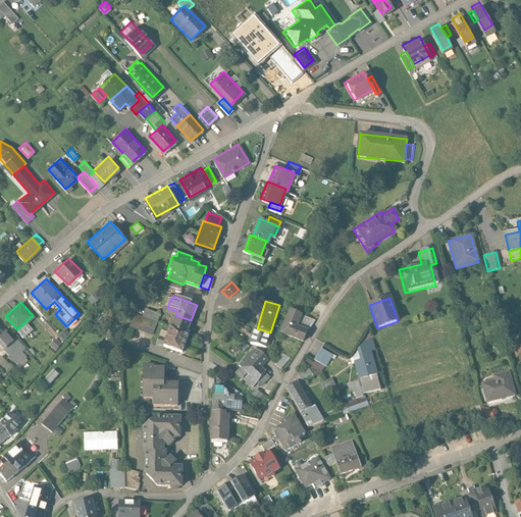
[(174,318),(170,327),(186,332),(191,320),(175,315),(176,311),(167,308),(164,314),(174,318)]
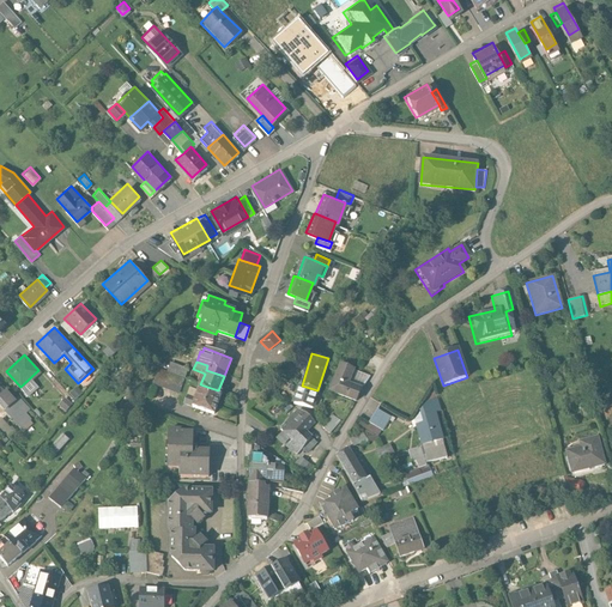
[(353,369),(339,364),(328,392),(355,402),(359,388),(347,383),(353,369)]
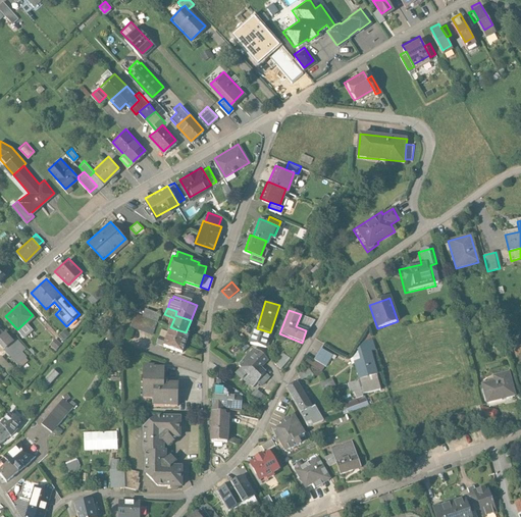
[(0,346),(2,349),(12,340),(0,326),(0,346)]
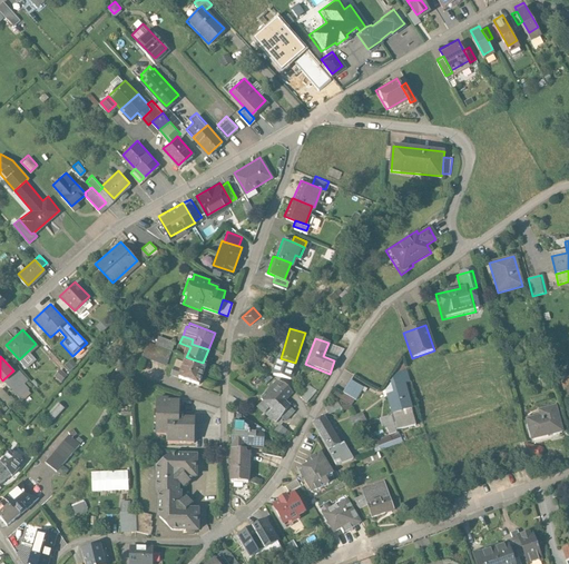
[(183,356),(175,377),(197,385),(205,364),(203,363),(186,357),(183,356)]
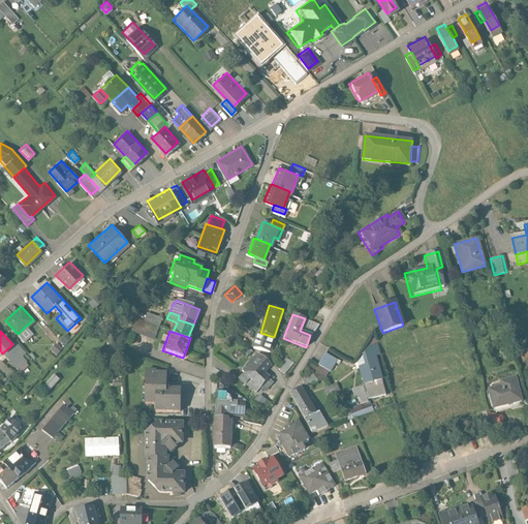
[(270,352),(274,337),(260,333),(256,331),(252,347),(270,352)]
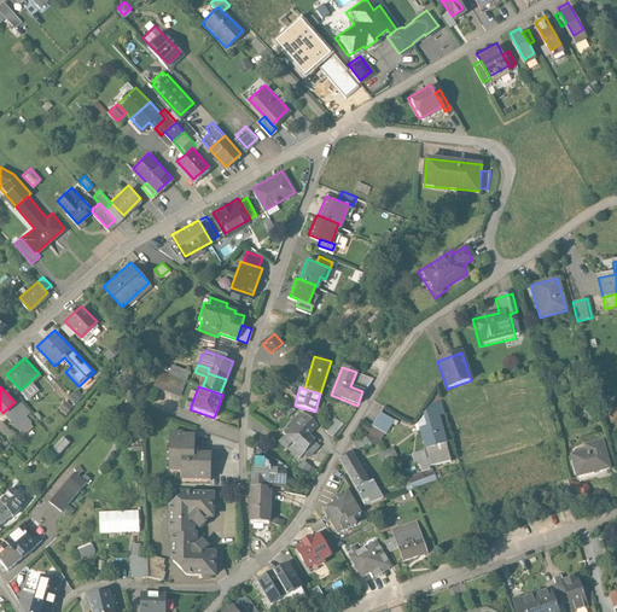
[(18,400),(15,402),(3,413),(21,432),(33,421),(27,417),(30,413),(18,400)]
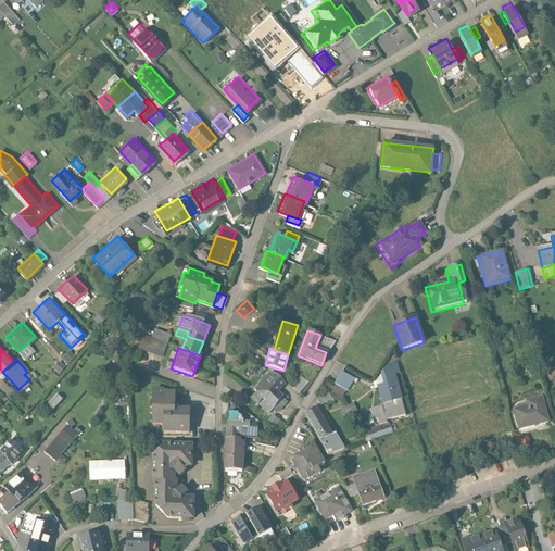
[(354,379),(341,372),(333,385),(347,392),(354,379)]
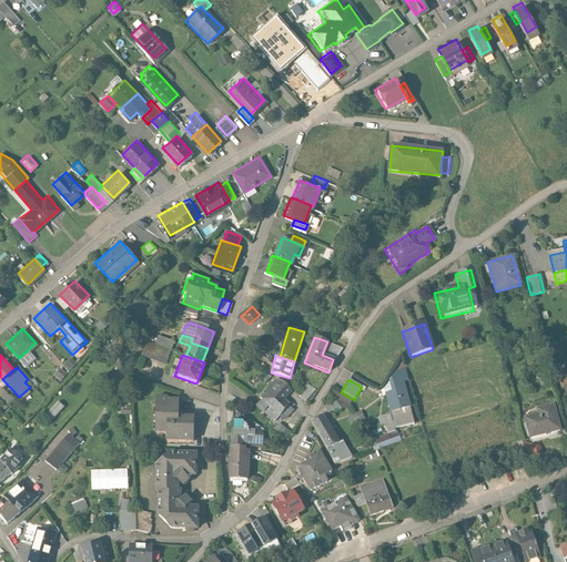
[(283,405),(290,396),(272,380),(264,389),(265,390),(270,395),(266,399),(279,409),(283,405)]
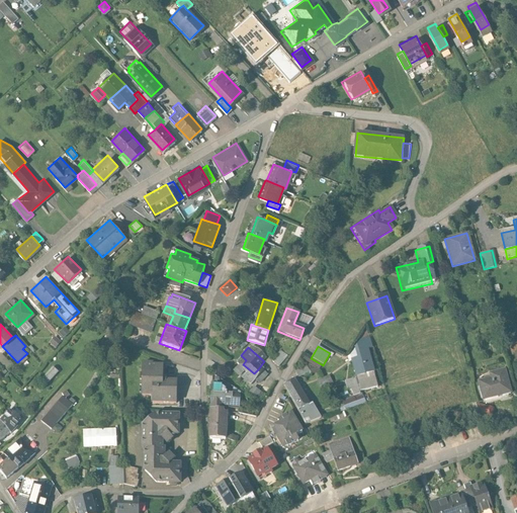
[(246,360),(242,356),(235,364),(239,368),(243,364),(246,360)]
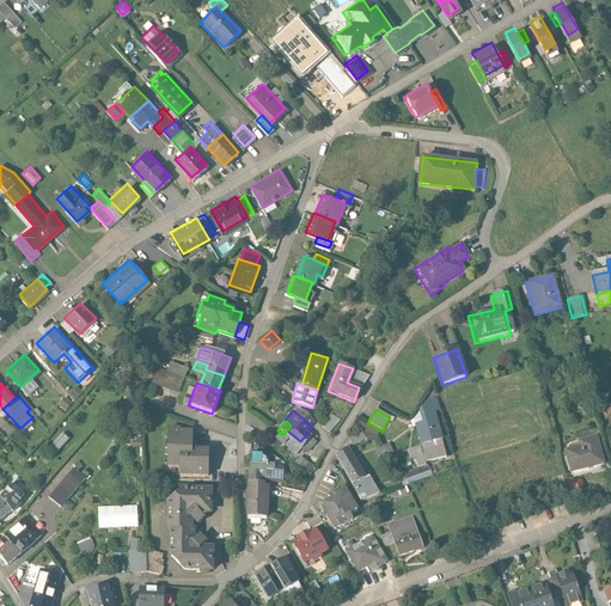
[(193,430),(169,430),(167,466),(178,467),(177,476),(209,477),(211,450),(193,448),(193,430)]
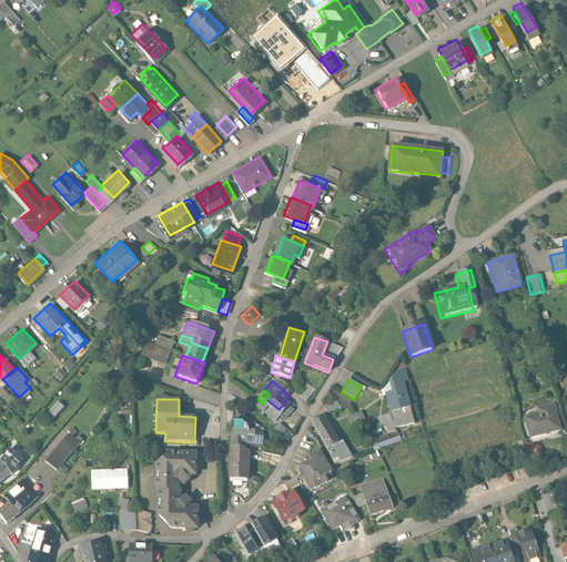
[(279,409),(266,399),(262,404),(261,406),(283,425),(293,414),(283,405),(279,409)]
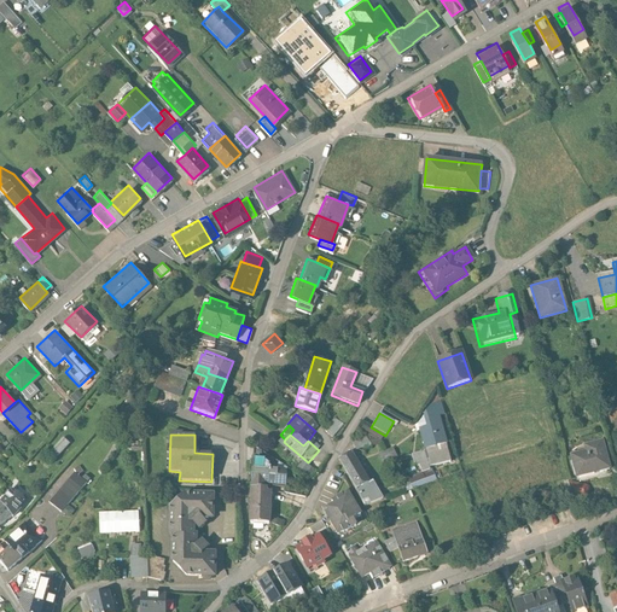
[(358,449),(370,443),(366,436),(354,442),(358,449)]
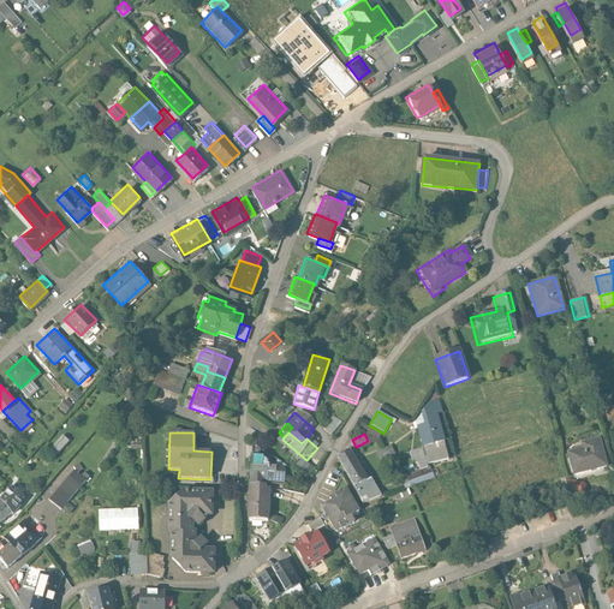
[(448,463),(439,434),(404,445),(411,467),(416,466),(419,479),(429,477),(427,469),(448,463)]
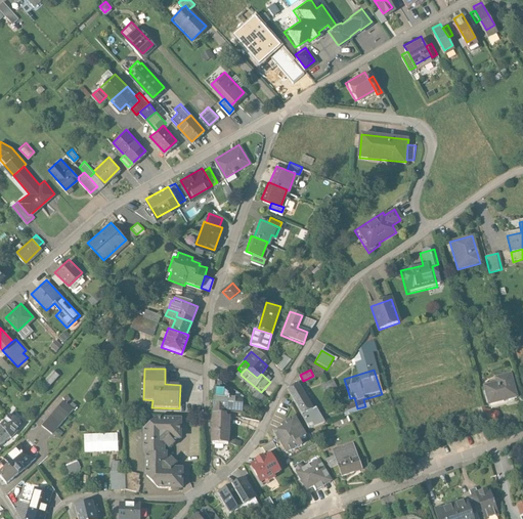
[(257,396),(261,392),(241,375),(236,372),(233,375),(257,396)]
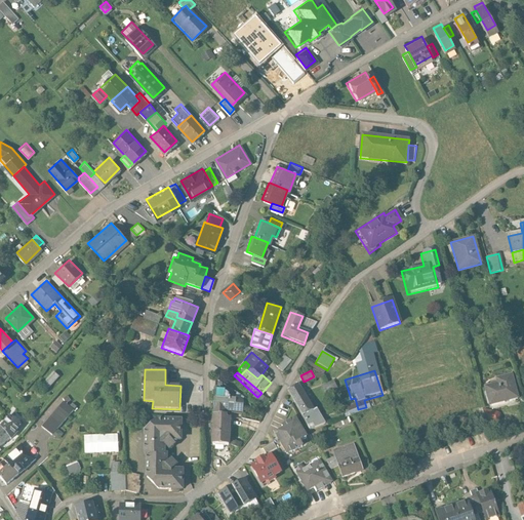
[(484,385),(488,404),(517,397),(511,372),(496,376),(497,382),(484,385)]
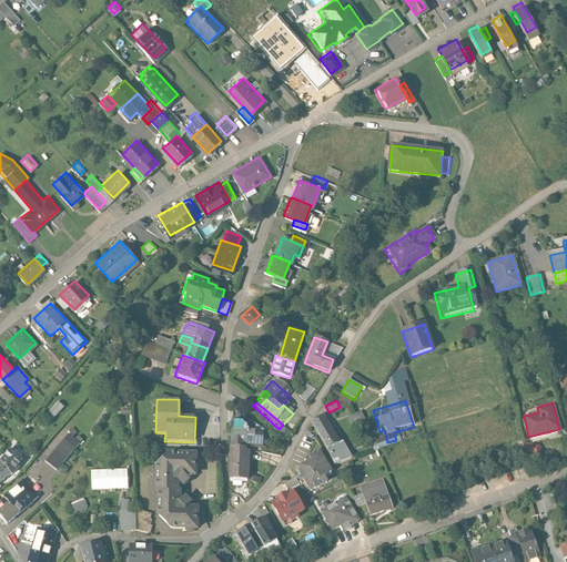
[(323,415),(311,421),(335,465),(351,458),(343,442),(338,445),(323,415)]
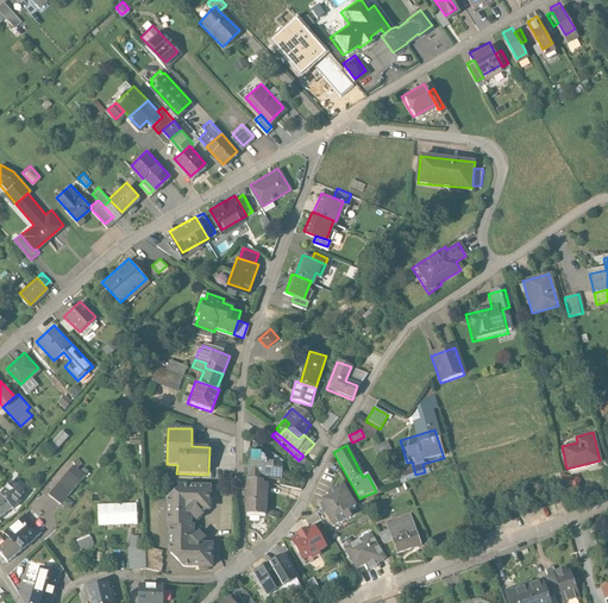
[(370,451),(373,456),(383,451),(381,446),(370,451)]
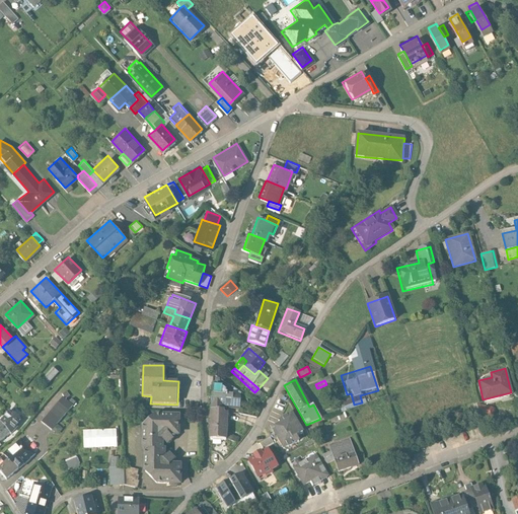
[(212,386),(210,414),(222,415),(222,412),(235,413),(236,398),(221,397),(222,387),(212,386)]
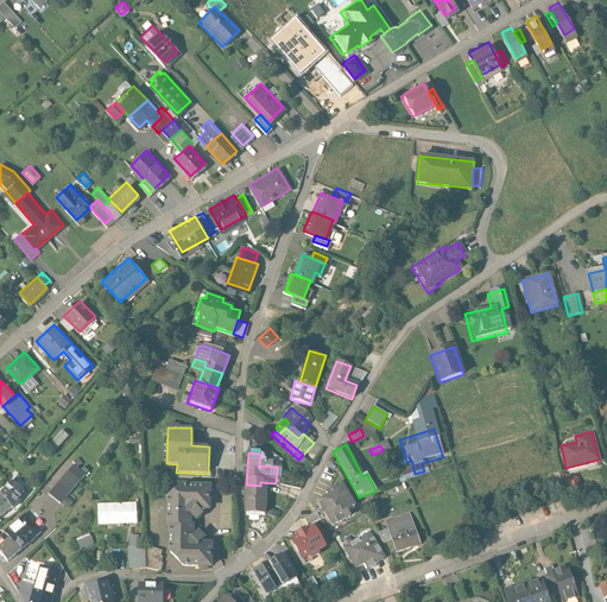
[(83,475),(73,467),(50,494),(61,502),(83,475)]
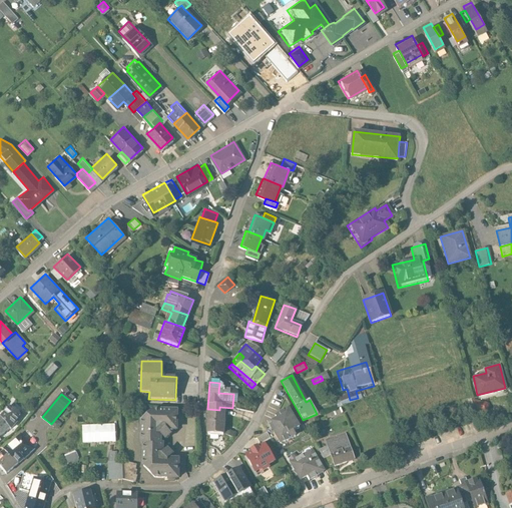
[(486,410),(488,401),(471,398),(473,407),(486,410)]
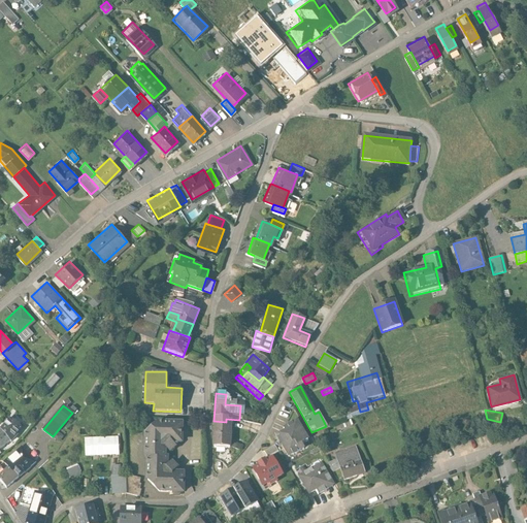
[(356,418),(353,411),(339,417),(342,424),(348,422),(356,418)]
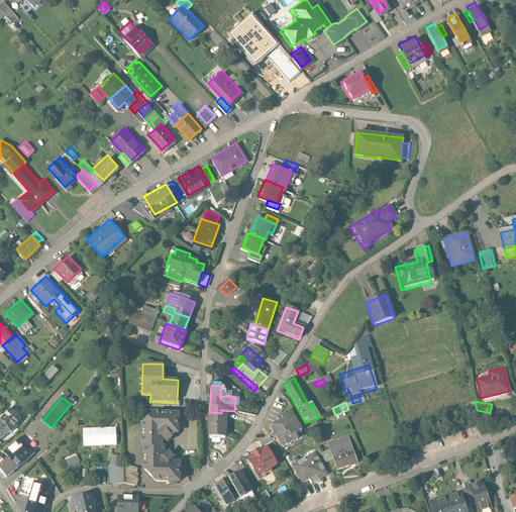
[(0,422),(10,433),(11,434),(22,421),(10,410),(0,421),(0,422)]
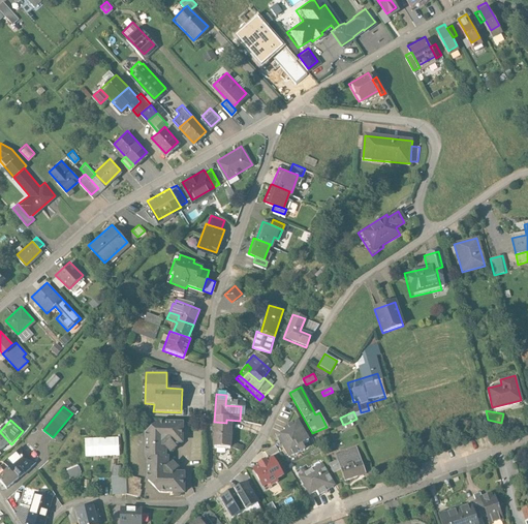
[(308,440),(297,421),(283,428),(285,432),(279,435),(284,443),(281,445),(288,458),(304,450),(301,444),(308,440)]
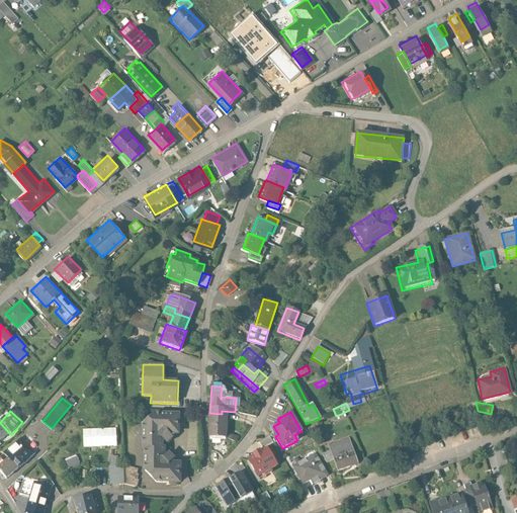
[(222,414),(209,413),(207,440),(225,441),(227,414),(222,414)]
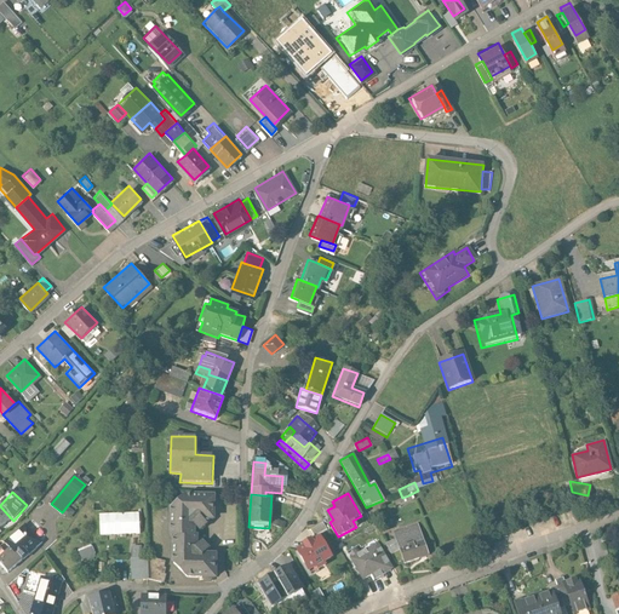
[(185,575),(213,575),(213,555),(202,555),(201,552),(206,546),(202,543),(196,547),(195,546),(195,535),(191,535),(193,524),(194,522),(200,528),(205,524),(199,518),(200,516),(211,517),(212,495),(184,495),(171,508),(171,534),(173,534),(173,562),(185,575)]
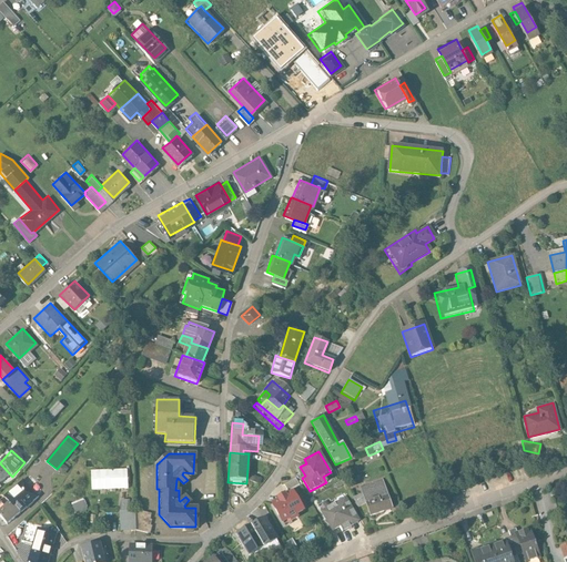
[(374,453),(368,456),(358,459),(362,467),(376,460),(374,453)]
